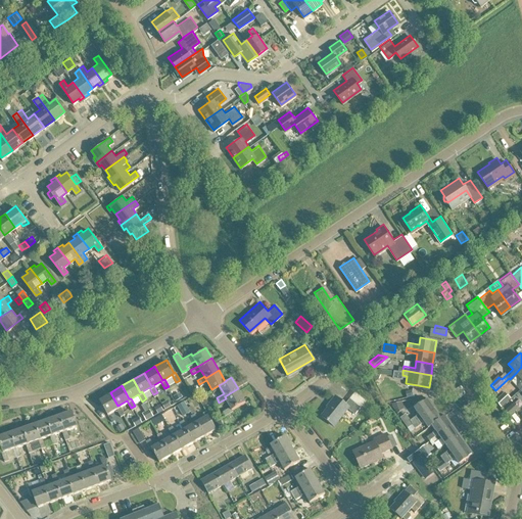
[(225,396),(226,398),(230,405),(223,409),(226,413),(233,409),(233,407),(244,399),(238,388),(225,396)]
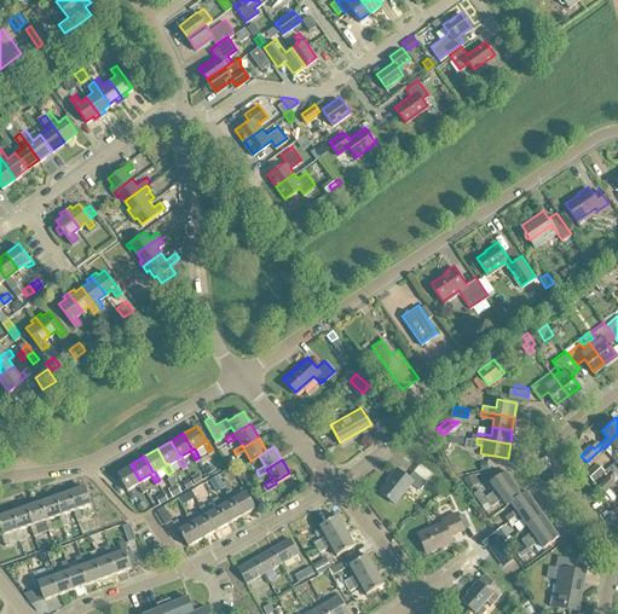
[(593,479),(604,469),(596,462),(585,471),(593,479)]
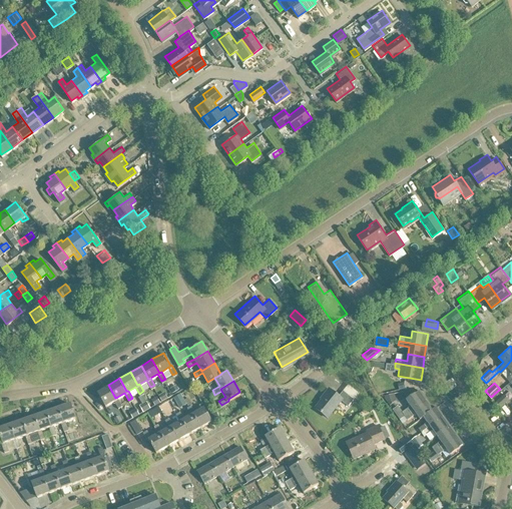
[(121,404),(117,397),(115,398),(108,385),(97,391),(104,404),(113,399),(117,406),(121,404)]
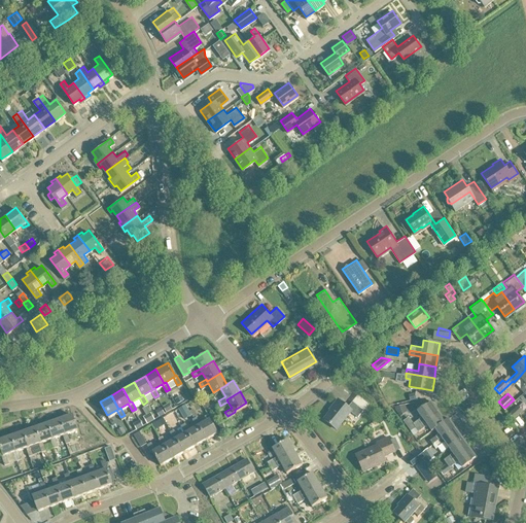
[(348,405),(337,396),(330,404),(332,406),(323,417),(336,426),(350,409),(357,415),(362,408),(352,399),(348,405)]
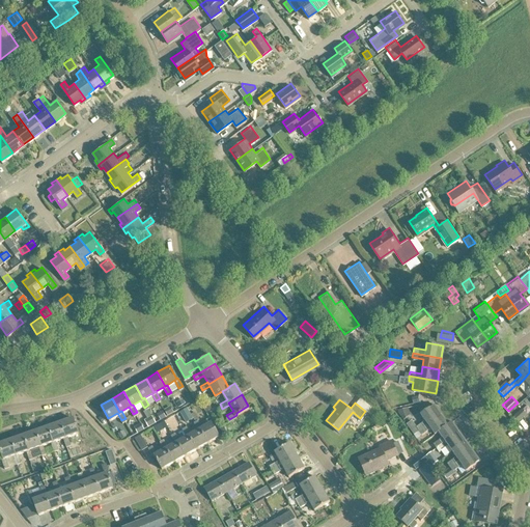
[(194,403),(183,408),(188,418),(199,413),(194,403)]
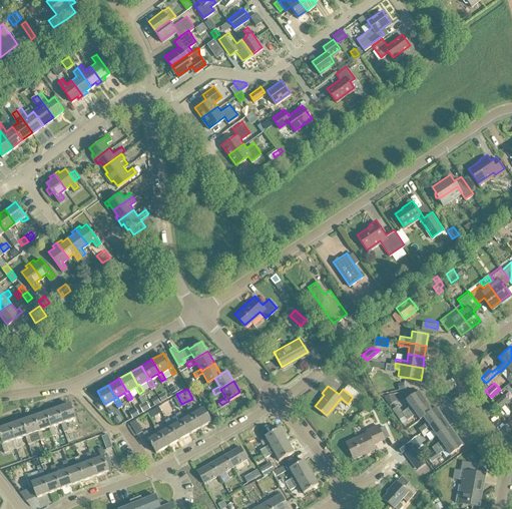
[(404,414),(426,398),(419,389),(405,398),(409,404),(401,410),(404,414)]
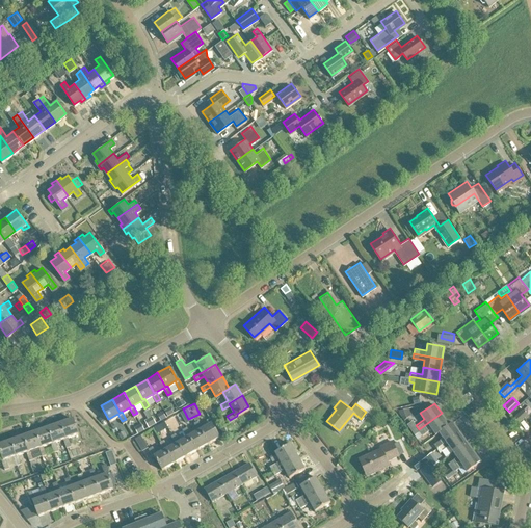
[(410,413),(408,406),(397,408),(403,419),(410,413)]
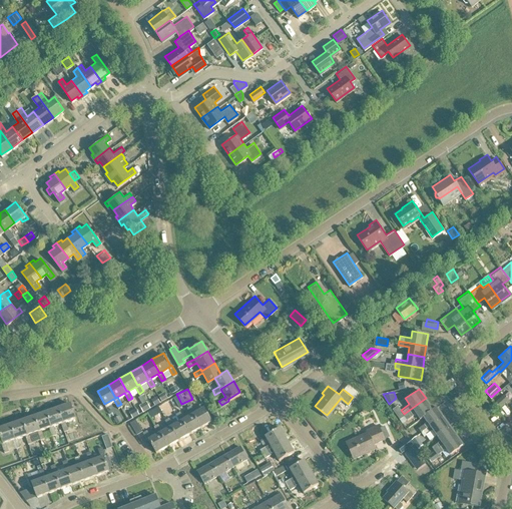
[(499,406),(508,398),(503,392),(494,401),(499,406)]
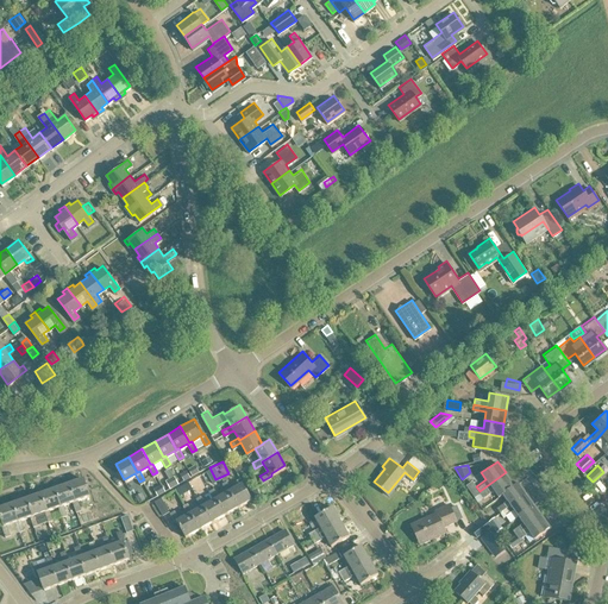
[(514,484),(514,483),(506,472),(480,491),(482,496),(493,489),(497,495),(502,492),(501,492),(514,484)]
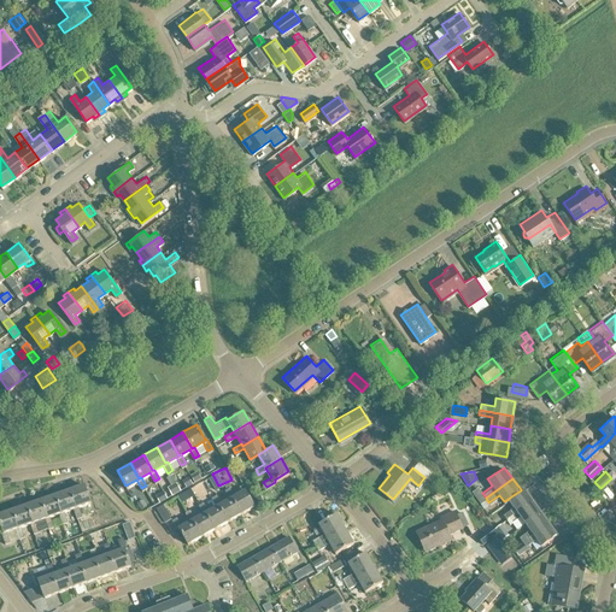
[(175,480),(166,484),(171,493),(180,488),(175,480)]
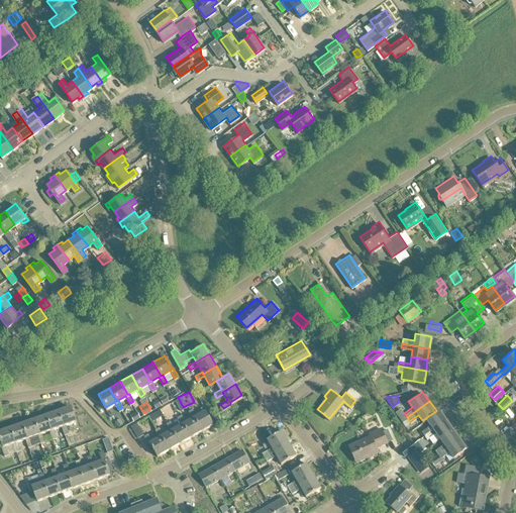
[(63,423),(61,424),(64,432),(69,431),(66,422),(75,419),(70,404),(58,409),(63,423)]
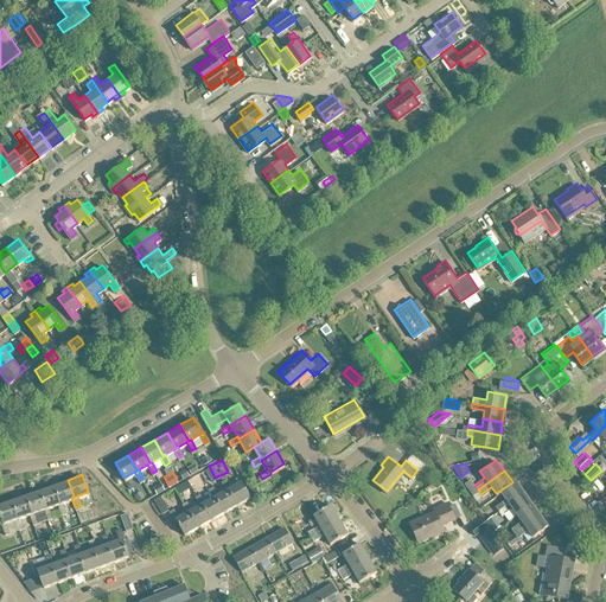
[(227,487),(236,504),(249,495),(241,480),(230,486),(225,478),(221,480),(222,482),(225,488),(227,487)]
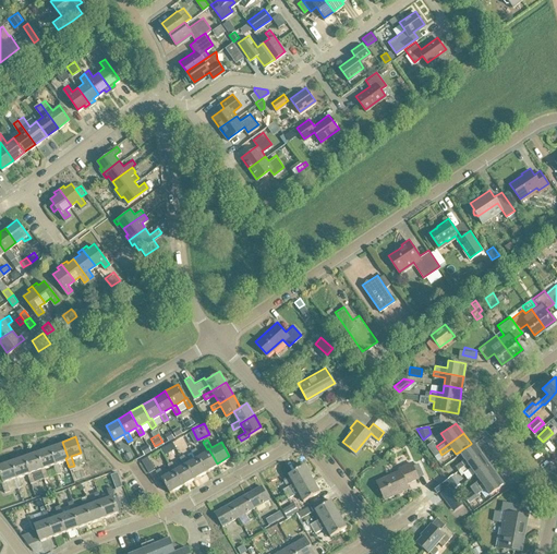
[(458,469),(482,452),(474,441),(471,443),(471,444),(459,452),(460,452),(463,457),(455,464),(458,469)]
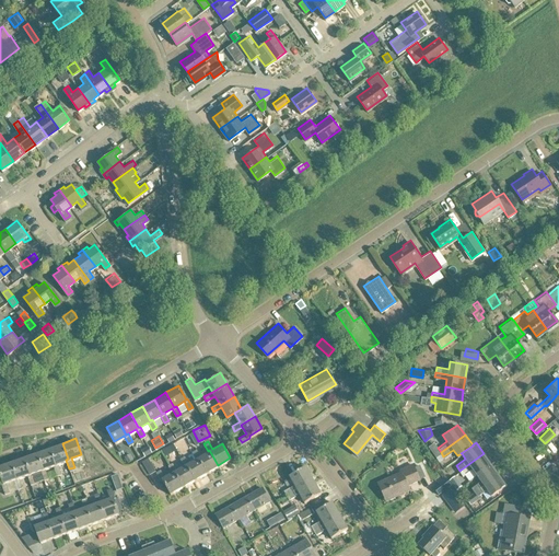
[(58,463),(66,460),(68,459),(62,443),(49,448),(55,463),(53,464),(56,473),(61,472),(58,463)]
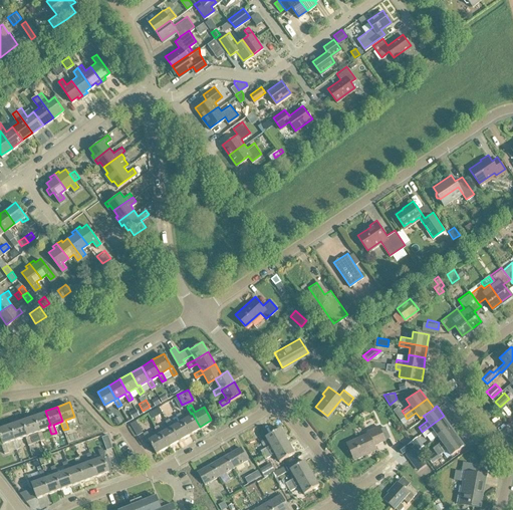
[(132,417),(138,414),(134,408),(127,411),(132,417)]
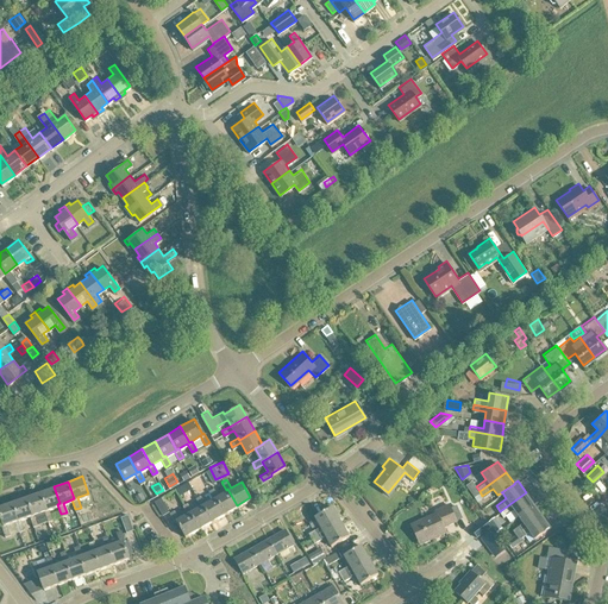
[(224,513),(237,505),(227,489),(226,490),(223,484),(214,489),(213,486),(208,489),(213,498),(214,497),(224,513)]
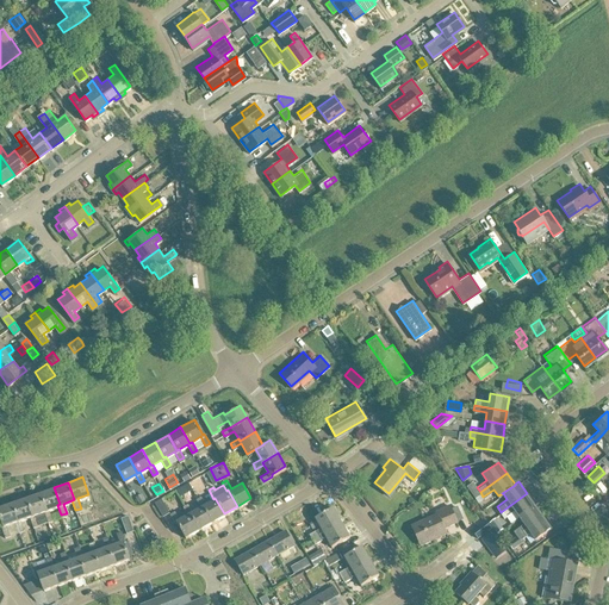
[(49,509),(57,505),(60,504),(54,487),(39,492),(45,510),(43,510),(47,521),(53,518),(49,509)]
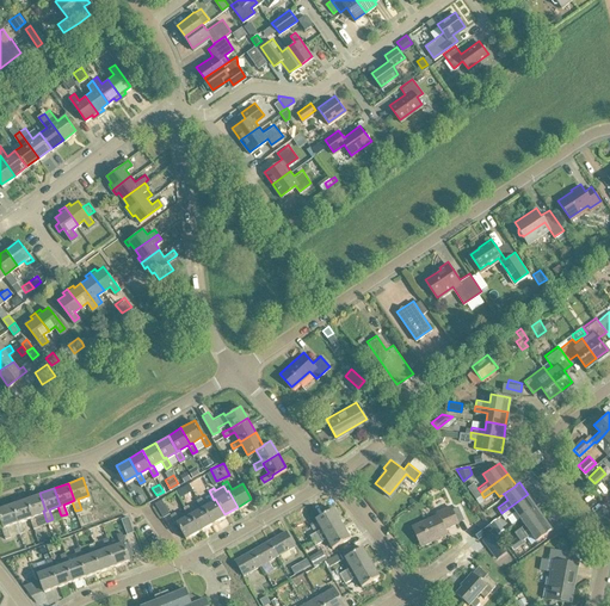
[(35,514),(43,511),(45,511),(39,493),(25,498),(32,515),(29,517),(32,526),(38,524),(35,514)]
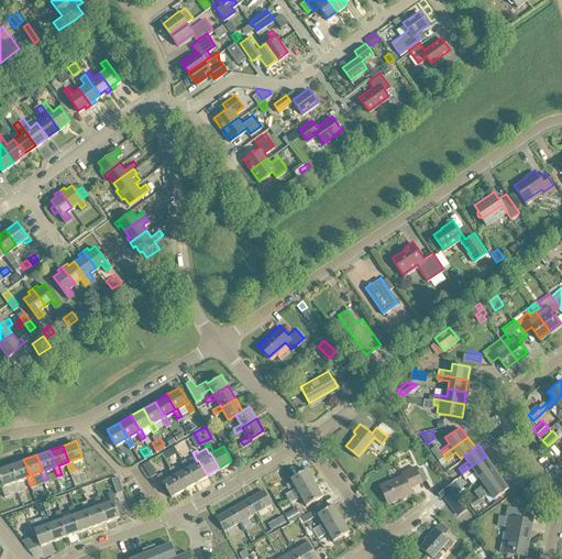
[(478,477),(494,466),(486,456),(462,473),(464,477),(474,470),(478,477)]
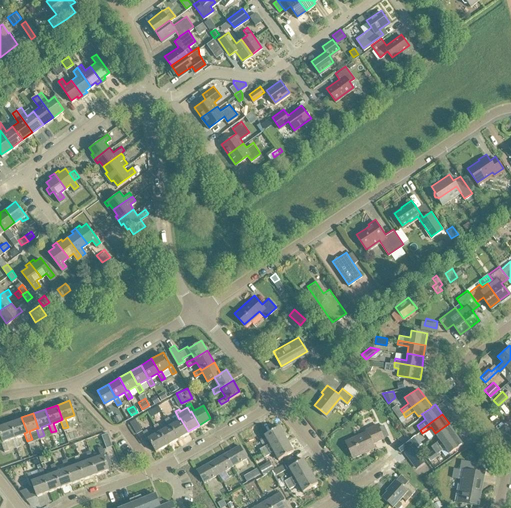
[(180,418),(179,419),(172,422),(168,415),(164,418),(168,425),(169,424),(177,437),(188,431),(180,418)]
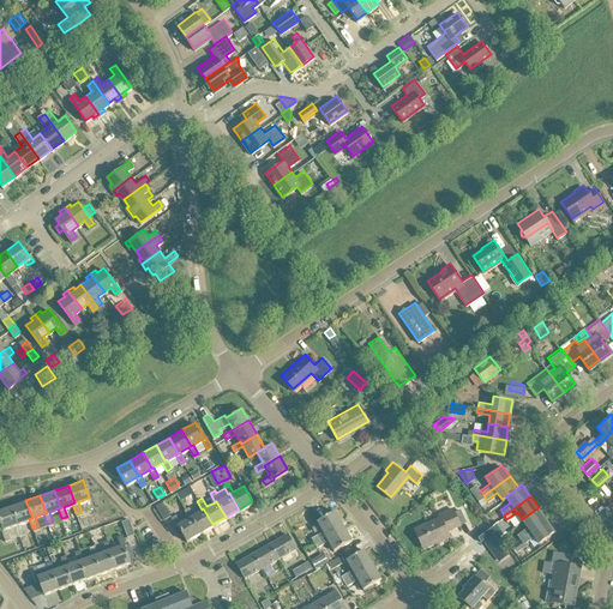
[(20,522),(29,519),(32,518),(25,500),(11,505),(17,523),(16,524),(18,534),(24,532),(20,522)]
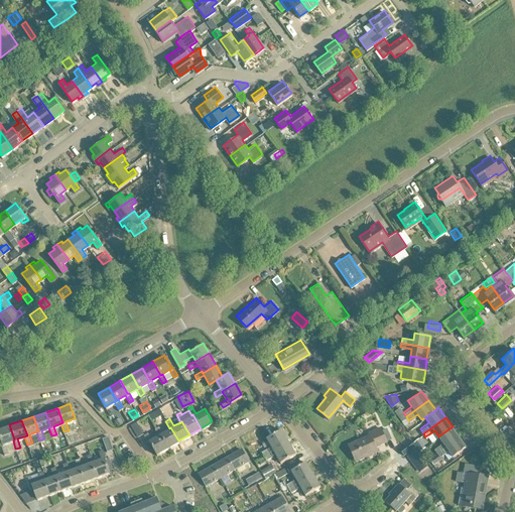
[(137,435),(143,431),(136,420),(130,423),(137,435)]
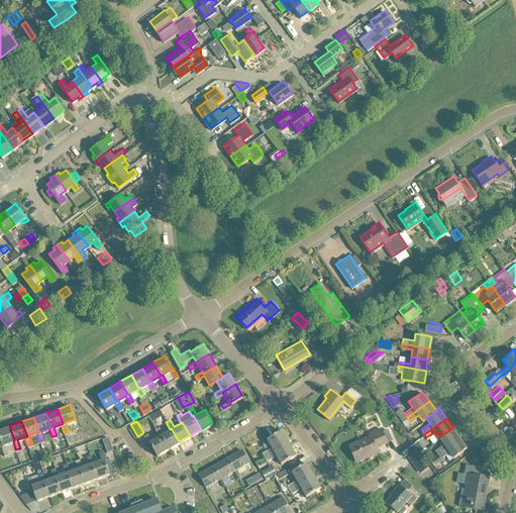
[(13,441),(14,440),(9,425),(0,428),(0,437),(2,444),(0,444),(3,453),(8,452),(5,443),(13,441)]
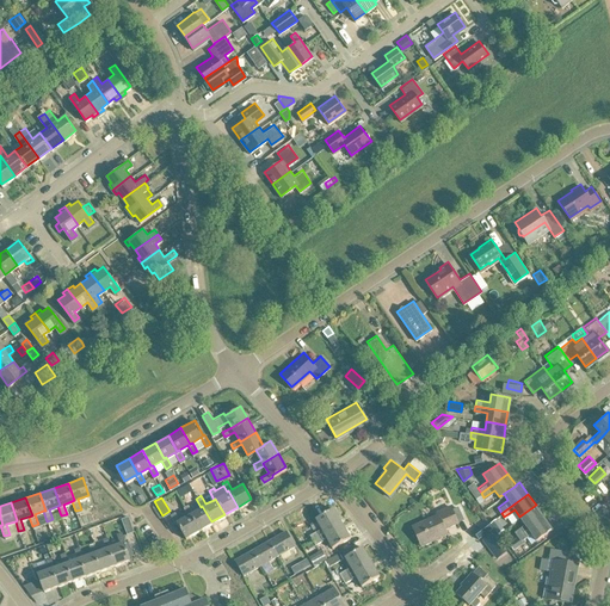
[(202,506),(201,507),(192,512),(188,504),(183,506),(188,514),(190,513),(198,529),(211,521),(202,506)]
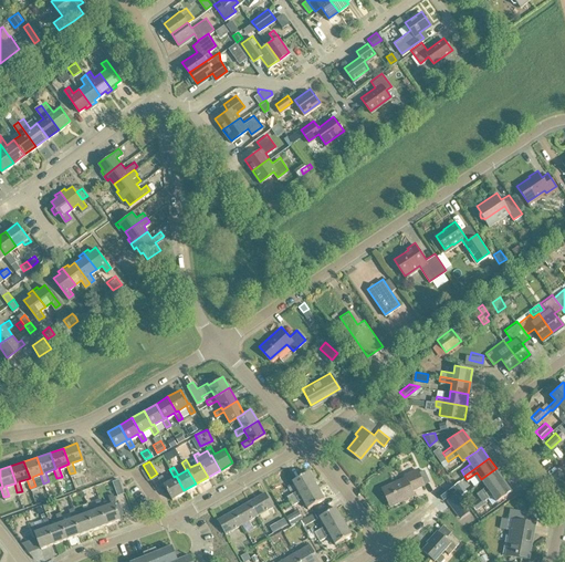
[(389,505),(414,493),(411,488),(429,480),(424,468),(417,470),(416,468),(403,474),(404,476),(382,486),(389,505)]
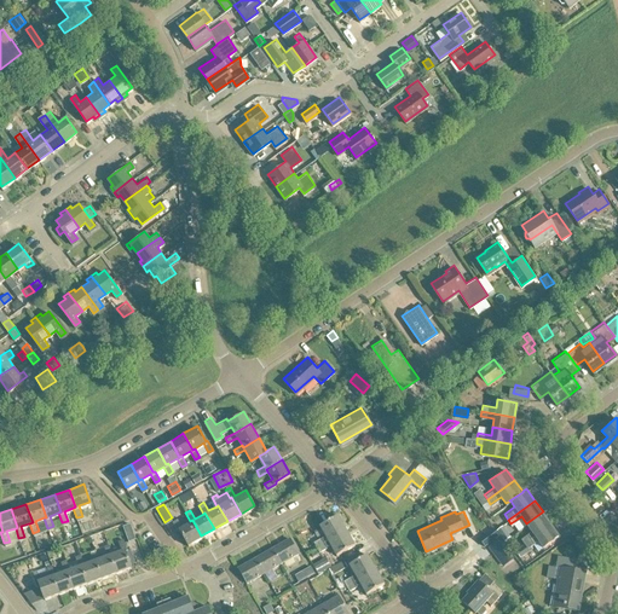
[(524,542),(550,522),(543,511),(526,523),(531,529),(520,537),(524,542)]
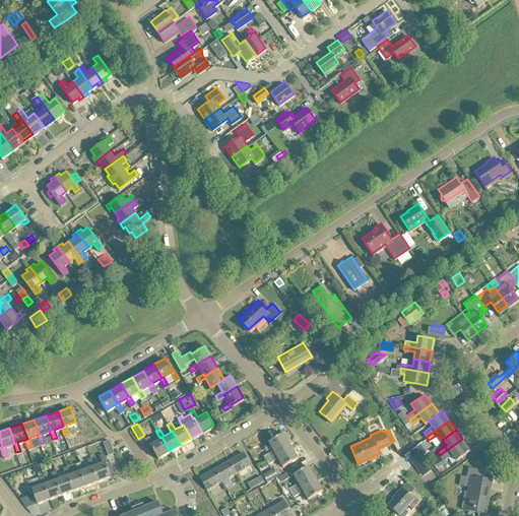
[(266,457),(289,444),(283,432),(268,440),(273,449),(271,450),(270,449),(264,453),(266,457)]
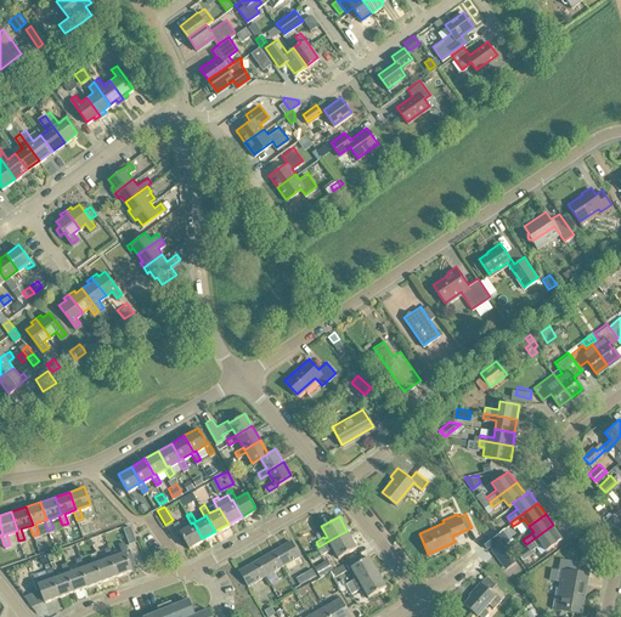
[(193,522),(191,524),(182,528),(178,520),(173,522),(178,532),(180,531),(188,547),(202,538),(193,522)]
